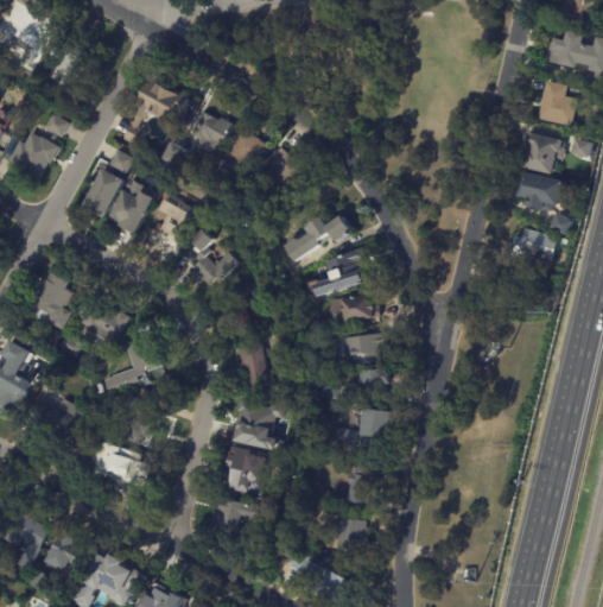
[(8,1),(18,7),(19,4),(30,10),(31,7),(52,20),(40,42),(25,32),(17,46),(0,36),(0,11),(6,0),(8,1)]
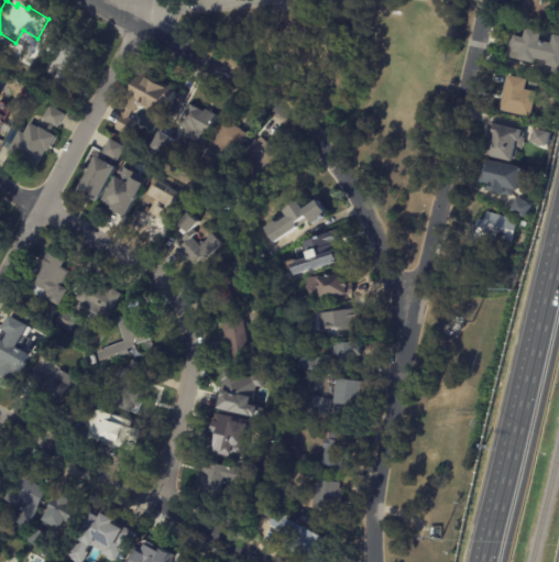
[(550,0),(546,24),(537,22),(537,21),(517,18),(519,0),(550,0)]
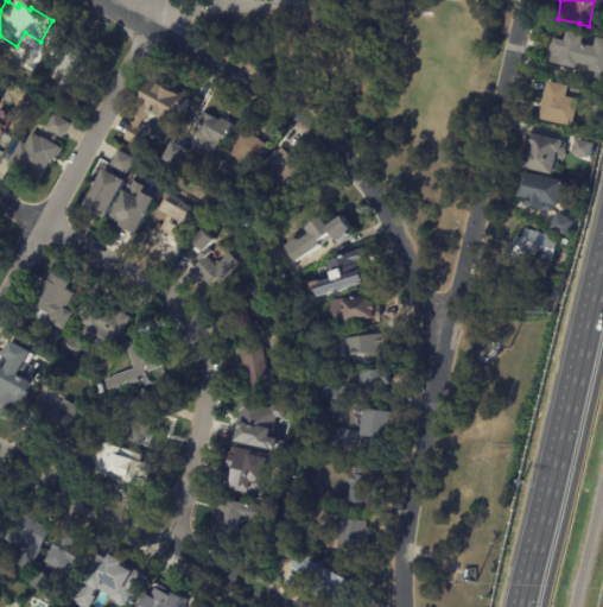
[(602,39),(602,86),(602,90),(582,86),(586,67),(573,63),(572,69),(544,62),(550,38),(560,42),(564,31),(581,36),(578,44),(591,48),(594,38),(602,39)]
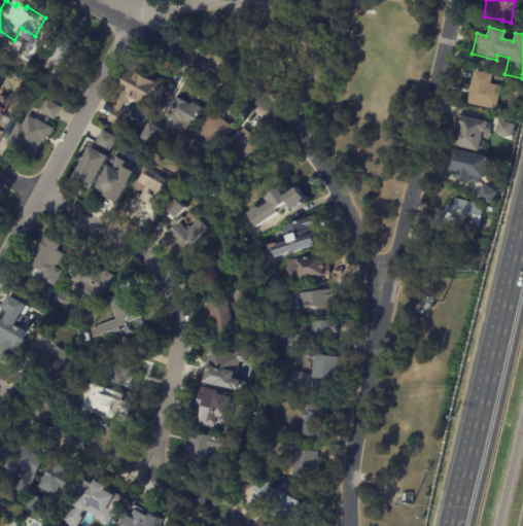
[(64,40),(74,46),(79,37),(89,42),(70,76),(59,70),(53,81),(44,77),(54,61),(48,59),(51,54),(49,53),(50,50),(40,45),(46,35),(56,40),(57,37),(64,40)]
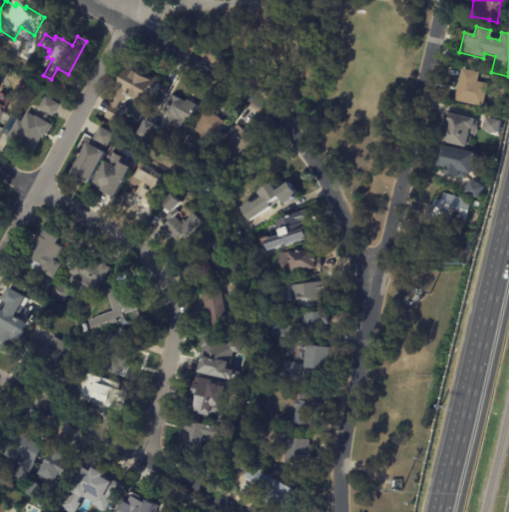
[(155,78),(142,103),(125,94),(122,101),(119,99),(116,106),(121,109),(114,123),(102,117),(109,103),(111,104),(115,96),(109,93),(125,63),(155,78)]
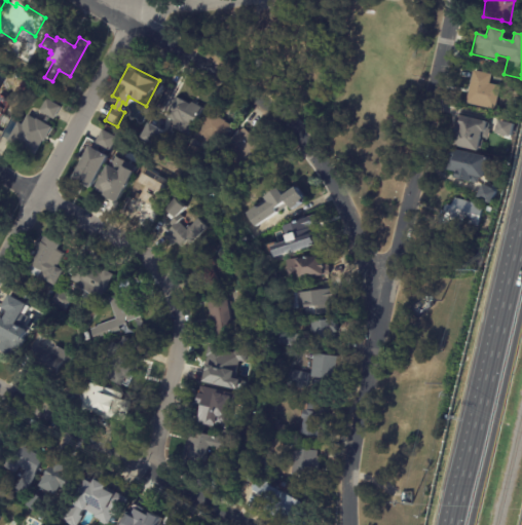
[(486,75),(484,83),(495,86),(490,110),(460,103),(468,70),(486,74),(486,75)]
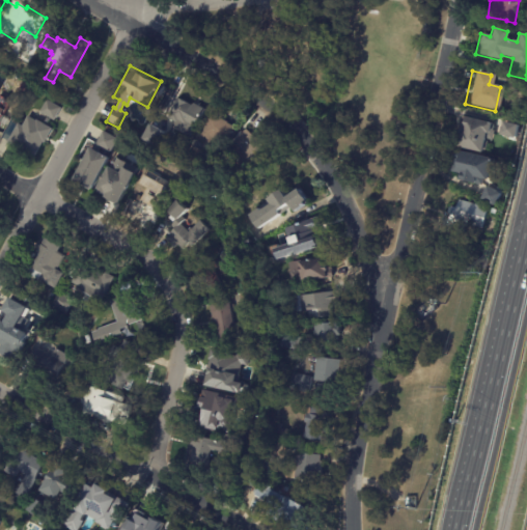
[(18,87),(21,80),(26,84),(23,90),(18,87)]
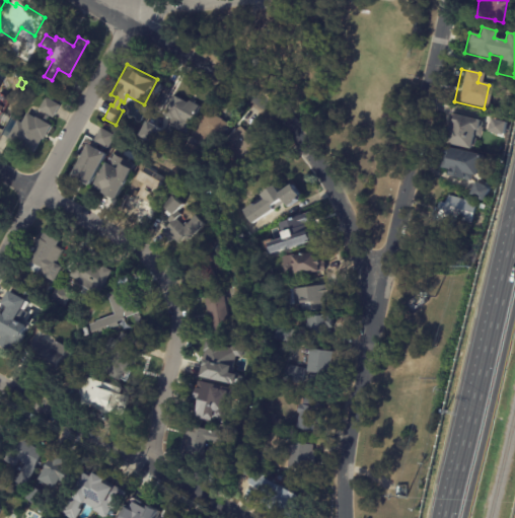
[(186,101),(187,102),(188,99),(200,105),(186,133),(168,124),(170,119),(168,118),(164,125),(159,122),(173,95),(186,101)]
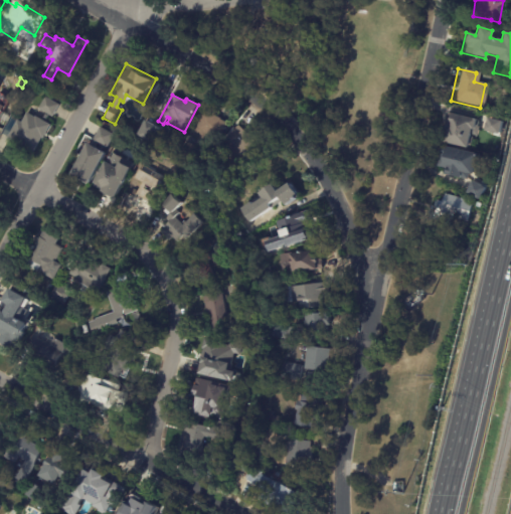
[(57,107),(51,118),(36,110),(43,96),(58,104),(57,107)]
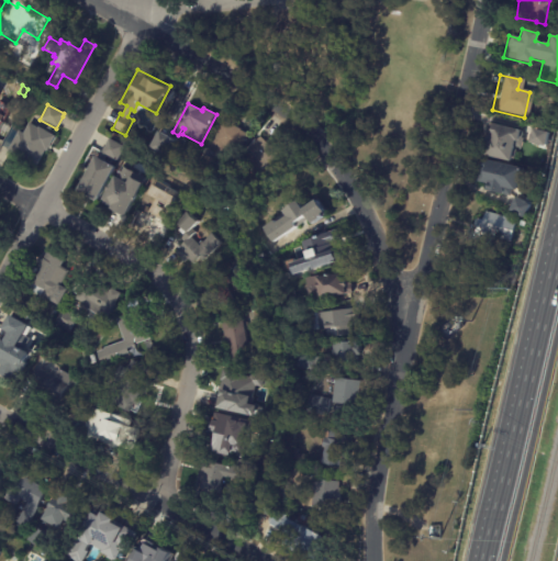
[(230,116),(235,120),(232,124),(240,128),(238,128),(247,134),(236,155),(233,153),(227,164),(216,158),(221,149),(209,144),(224,114),(230,116)]
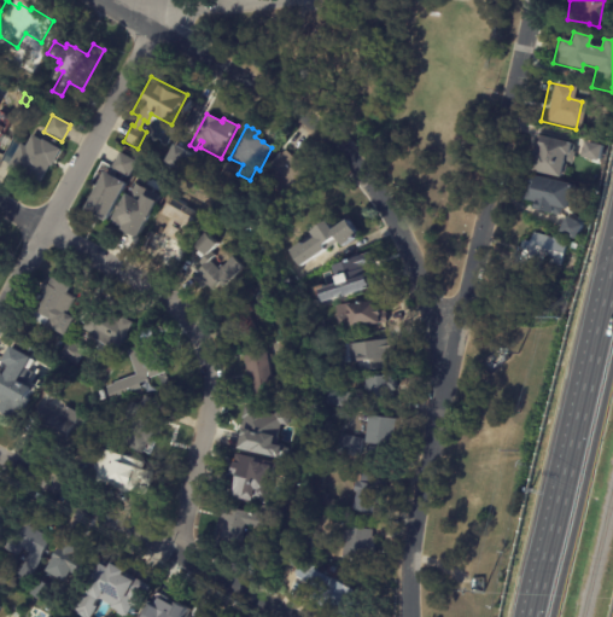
[(53,158),(56,159),(52,166),(51,164),(40,184),(6,164),(18,143),(24,146),(30,134),(41,140),(42,138),(59,147),(53,158)]
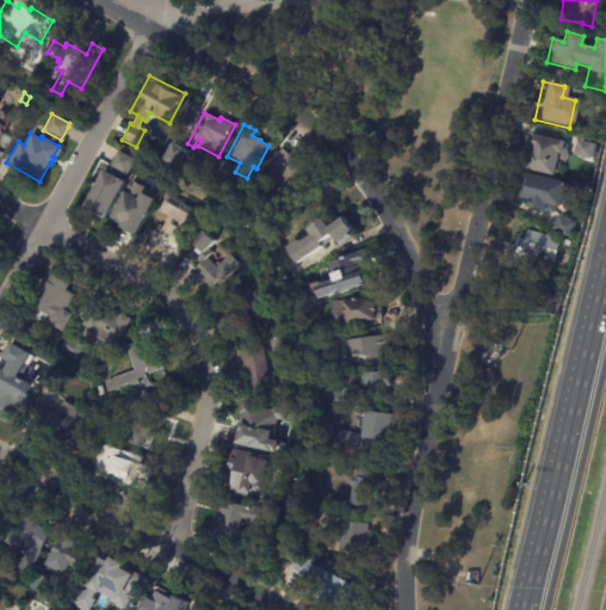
[(562,151),(560,160),(552,159),(551,160),(554,161),(551,172),(546,171),(545,176),(515,168),(518,160),(517,160),(520,147),(521,147),(525,133),(562,142),(560,149),(562,151)]
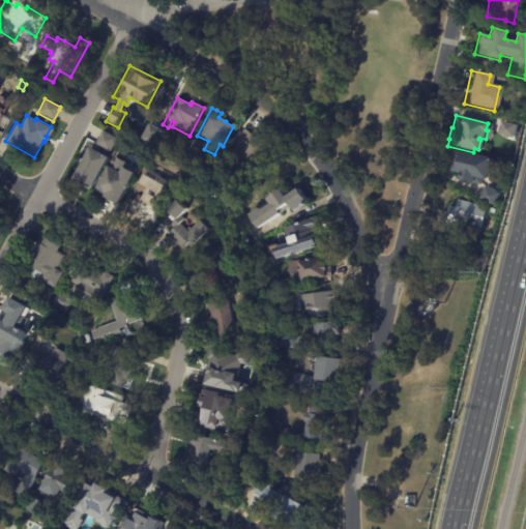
[(151,121),(161,126),(153,138),(143,131),(150,121),(151,121)]
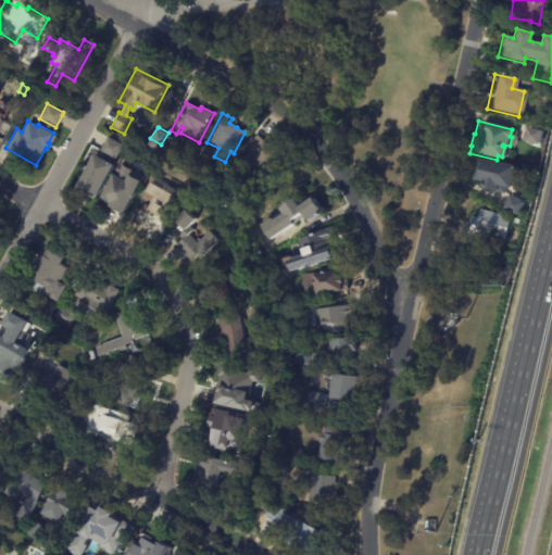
[(540,131),(536,146),(521,141),(523,134),(525,127),(540,131)]
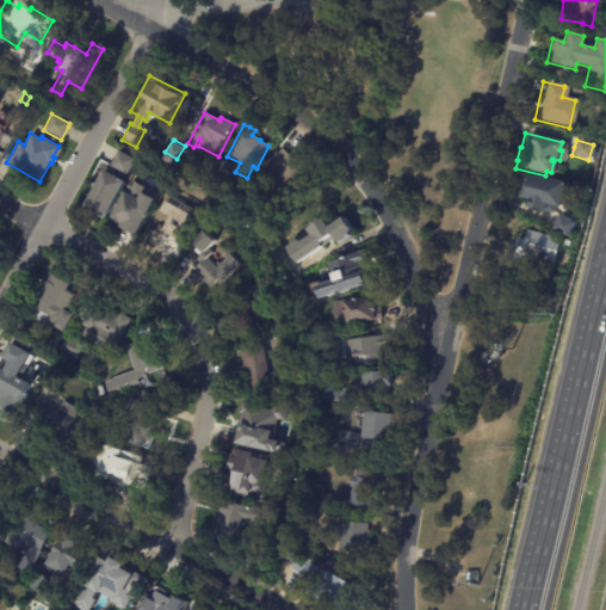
[(285,152),(303,168),(279,193),(261,177),(269,168),(264,164),(279,147),(285,152)]
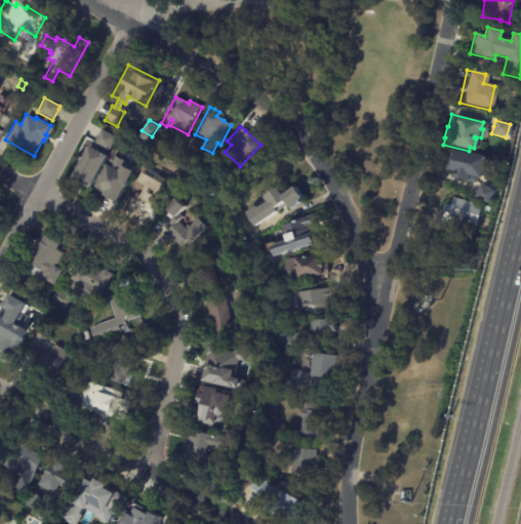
[(108,146),(106,150),(105,149),(103,152),(108,155),(90,187),(72,176),(98,128),(113,136),(108,146)]
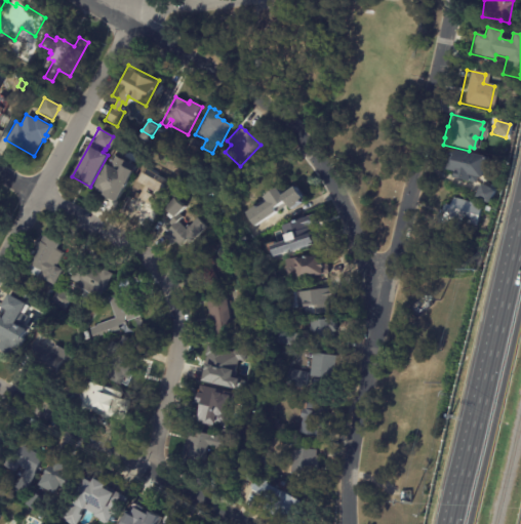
[(192,157),(198,160),(193,170),(178,162),(187,146),(193,149),(190,156),(192,157)]
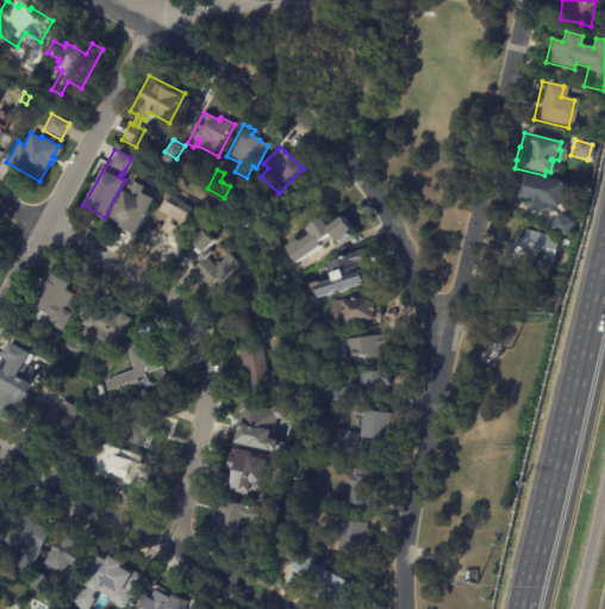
[(550,211),(549,212),(521,206),(522,199),(512,197),(518,173),(565,184),(561,196),(555,194),(553,206),(550,205),(550,211)]
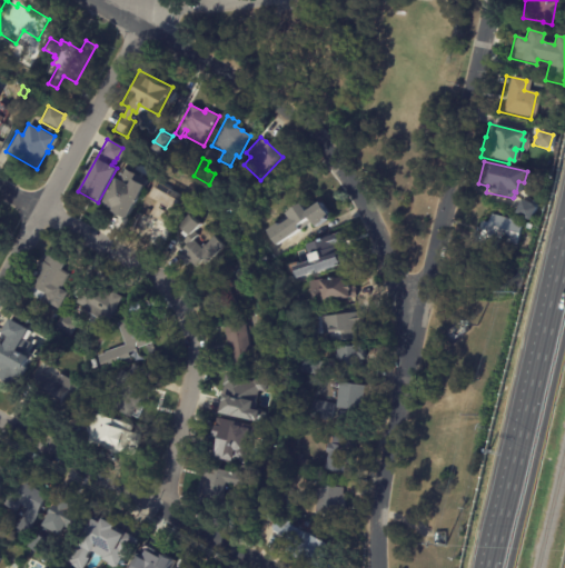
[(145,178),(146,179),(145,182),(147,183),(129,218),(112,209),(112,210),(101,205),(121,166),(145,178)]
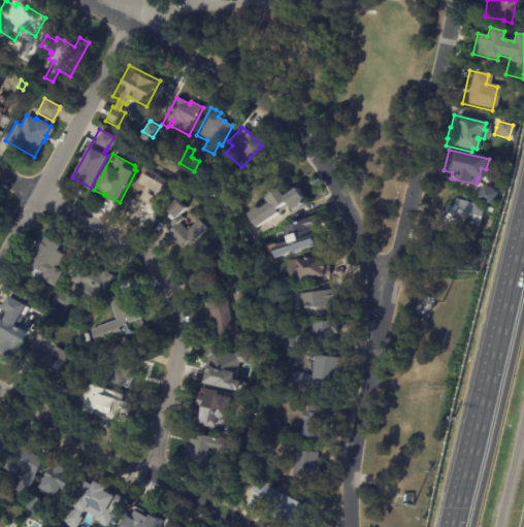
[(172,183),(162,177),(168,165),(178,171),(172,183)]
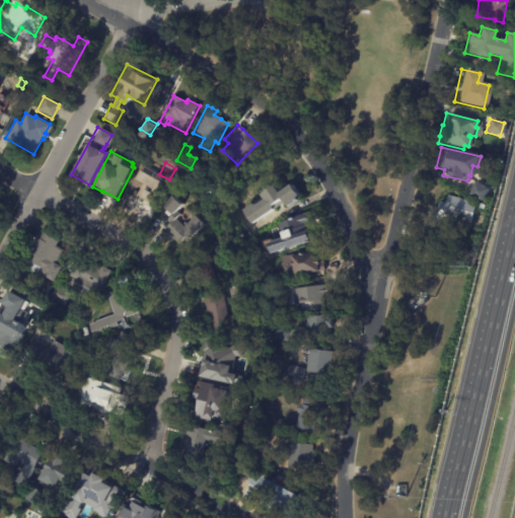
[(151,171),(146,182),(144,181),(141,187),(155,194),(150,204),(148,203),(141,216),(130,210),(129,210),(118,204),(139,165),(151,171)]
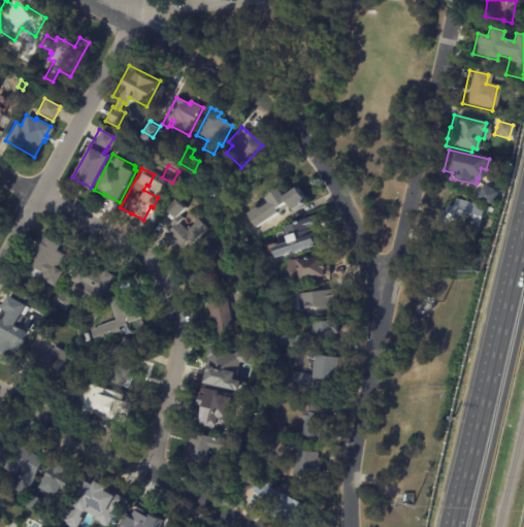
[(176,185),(182,174),(190,177),(184,189),(176,185)]
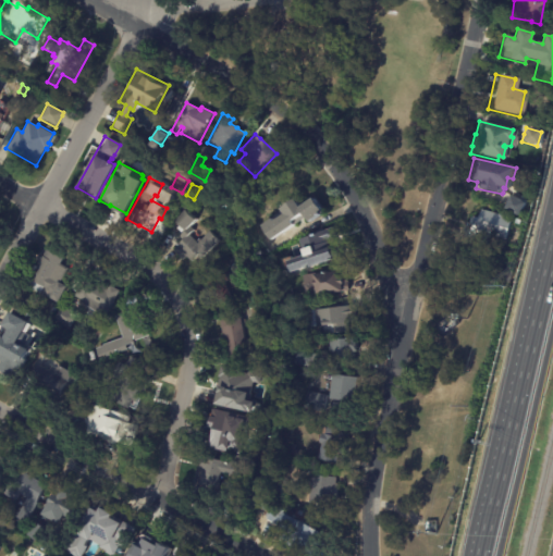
[(218,187),(213,193),(209,189),(213,184),(218,187)]
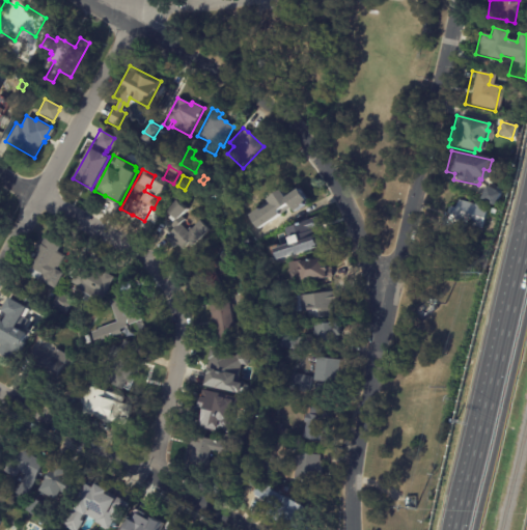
[(478,199),(484,187),(498,193),(491,205),(478,199)]
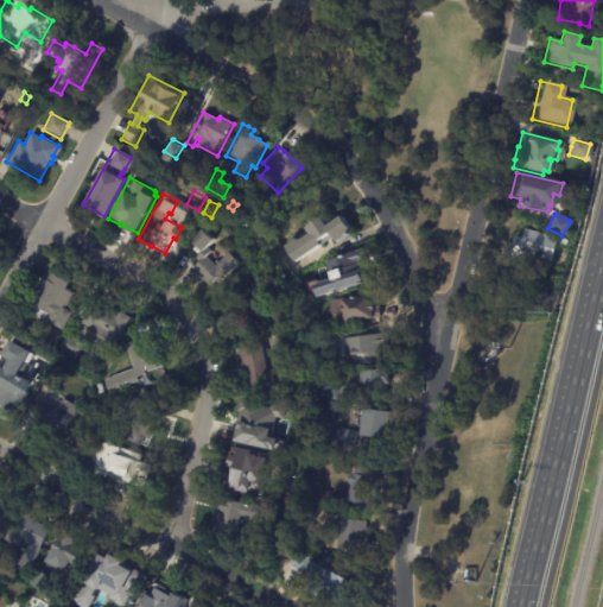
[(350,231),(335,241),(330,233),(318,242),(319,244),(304,254),(300,250),(291,255),(283,245),(287,241),(289,239),(291,236),(293,238),(294,236),(297,242),(310,234),(304,227),(321,216),(327,225),(340,215),(350,231)]
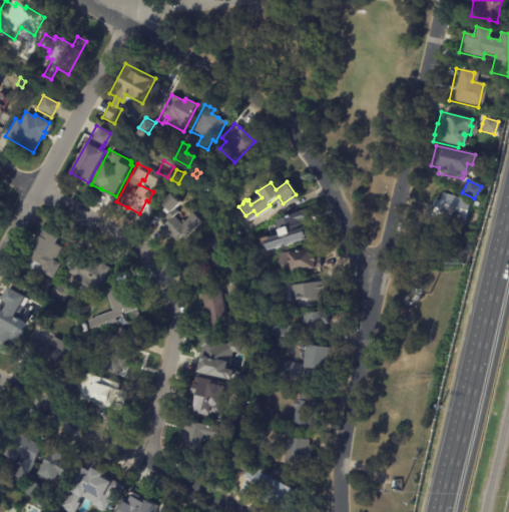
[(173,209),(168,214),(179,224),(190,212),(198,221),(176,243),(167,235),(164,238),(155,229),(164,220),(161,217),(166,212),(163,210),(166,207),(161,202),(171,192),(180,202),(173,209)]
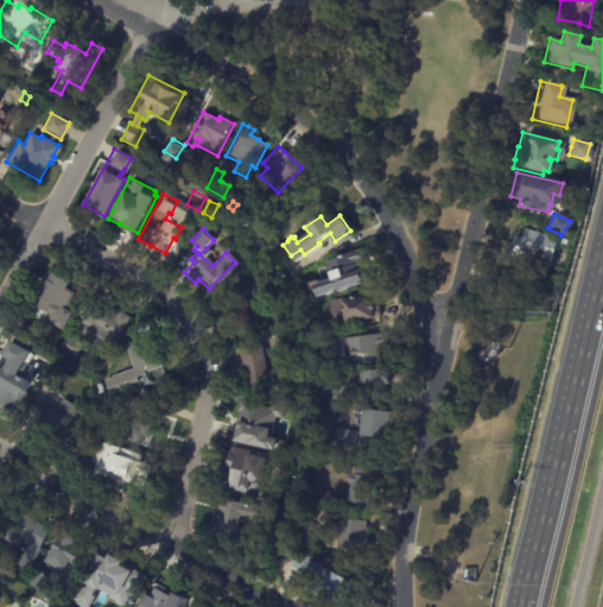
[(524,267),(514,265),(515,261),(499,258),(502,242),(506,244),(507,235),(515,238),(519,228),(552,238),(546,260),(527,255),(524,267)]
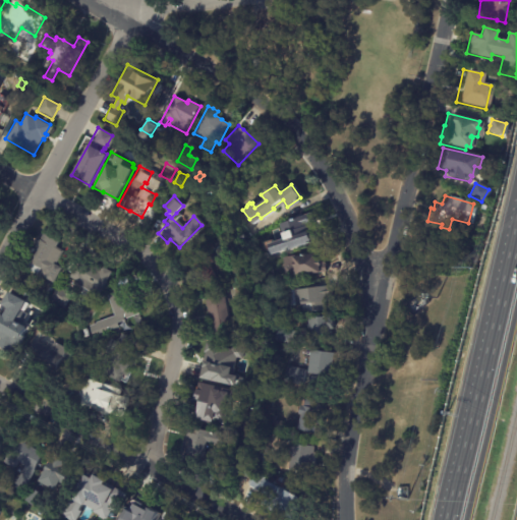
[(319,232),(320,234),(292,247),(291,245),(287,246),(283,238),(275,243),(274,241),(265,246),(260,234),(269,230),(279,225),(278,224),(302,212),(306,219),(310,217),(319,232)]
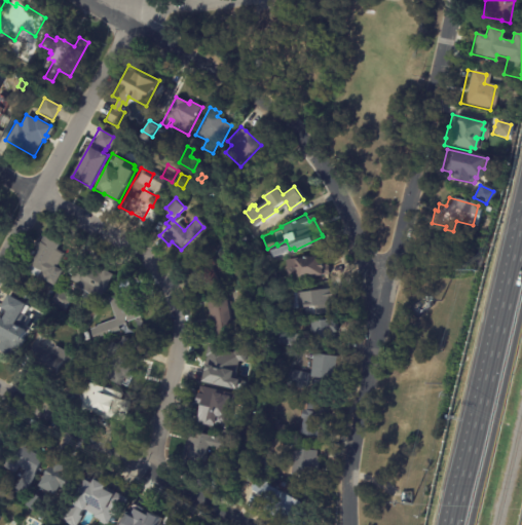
[(53,240),(59,244),(56,249),(63,253),(57,266),(64,270),(56,286),(26,270),(29,264),(28,263),(31,258),(29,257),(37,240),(39,241),(43,235),(53,240)]
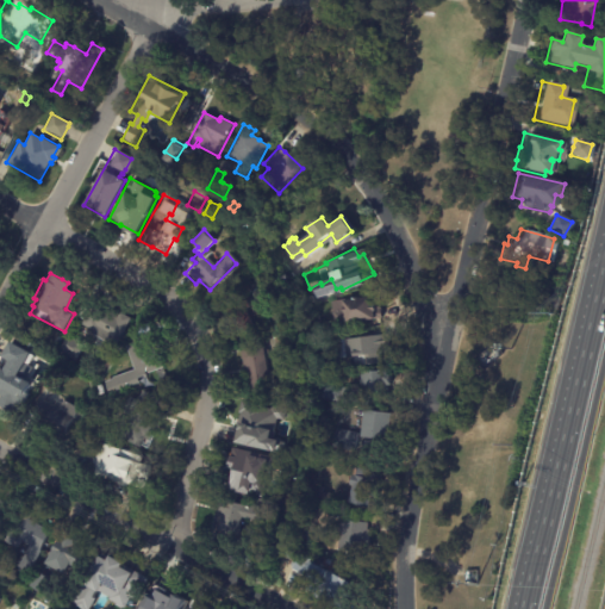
[(248,299),(243,300),(245,306),(242,308),(249,323),(232,331),(222,309),(235,303),(229,290),(249,279),(256,294),(248,299)]
